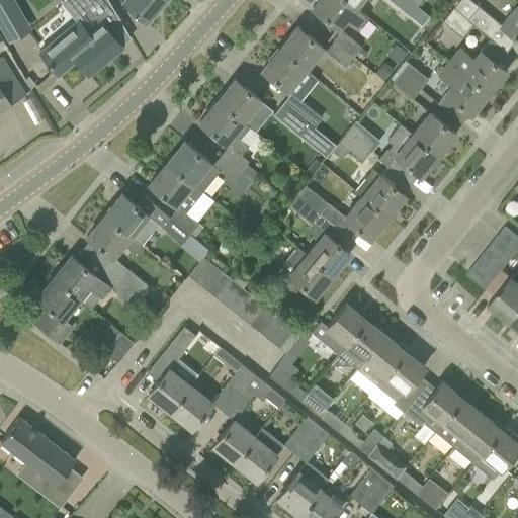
[(12,0),(0,0),(0,18),(18,8),(12,0)]
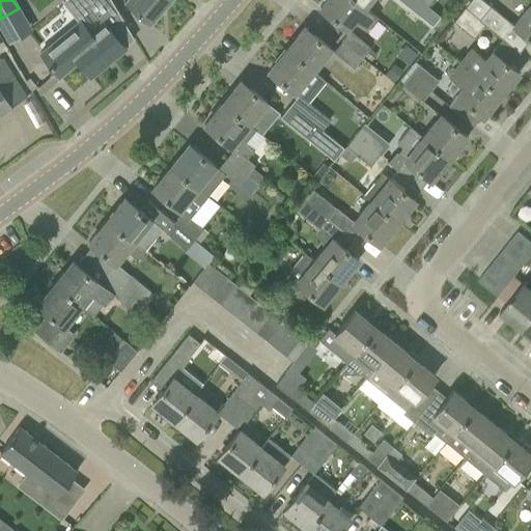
[(124,22),(111,0),(92,0),(86,5),(101,24),(90,33),(80,20),(39,53),(58,76),(77,60),(89,76),(124,47),(112,31),(124,22)]
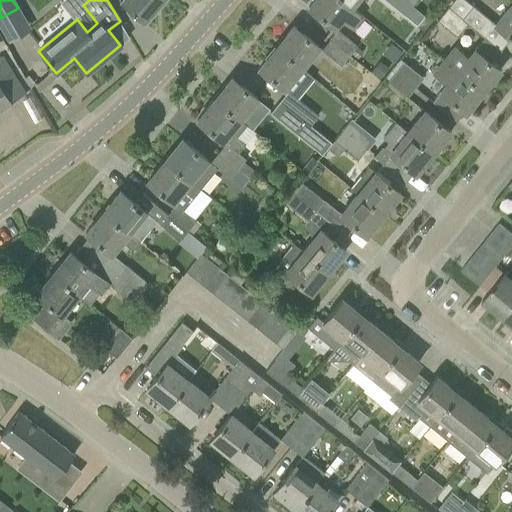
[(44,0),(51,11),(67,0),(44,0)]
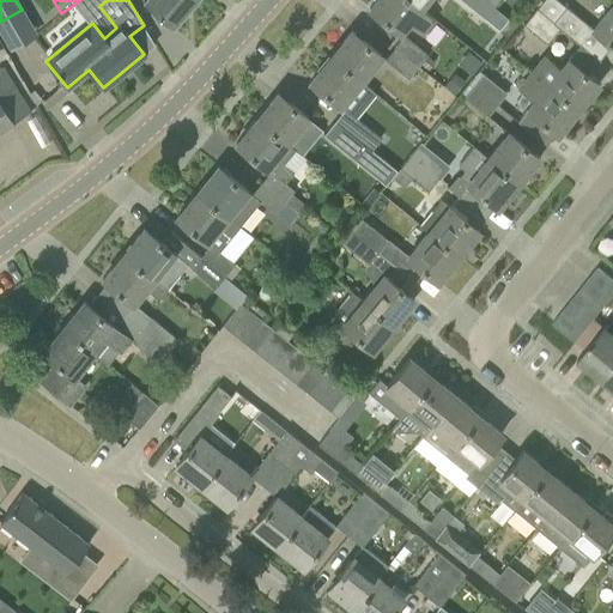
[(143,0),(143,1),(153,12),(173,28),(195,0),(143,0)]
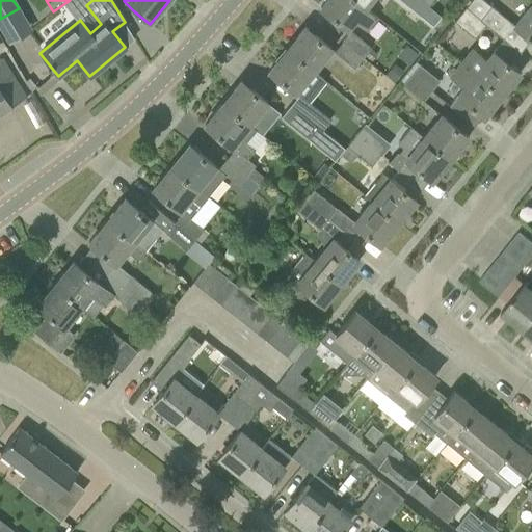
[(365,6),(355,0),(325,0),(320,7),(336,21),(346,29),(353,20),(367,30),(377,17),(365,6)]
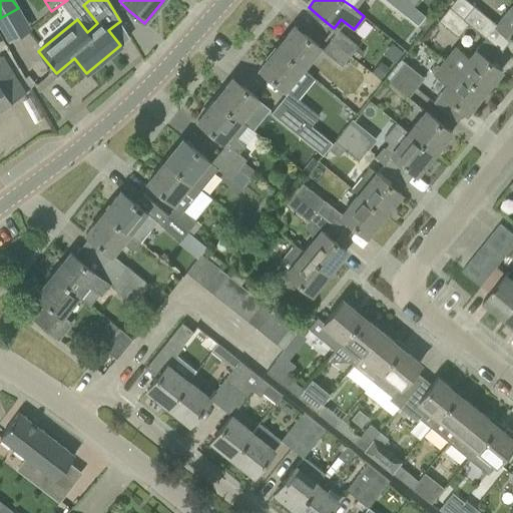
[(412,5),(405,0),(386,0),(392,4),(417,25),(424,15),(412,5)]
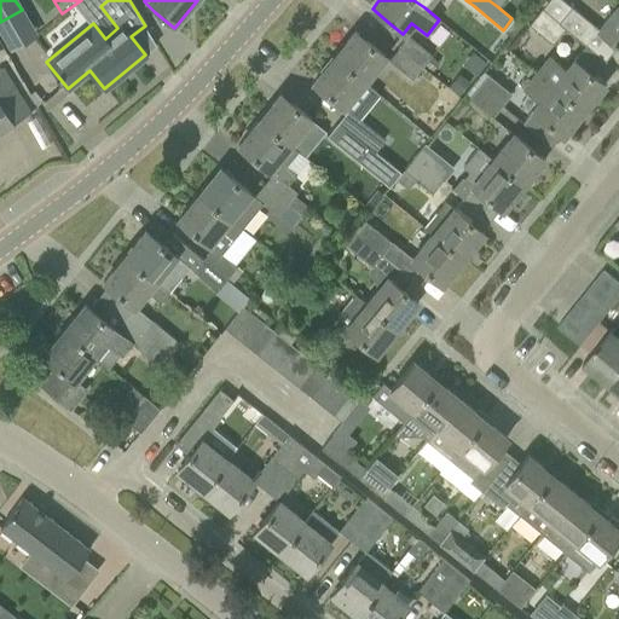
[(548,0),(541,9),(565,28),(582,41),(595,25),(572,6),(563,0),(548,0)]
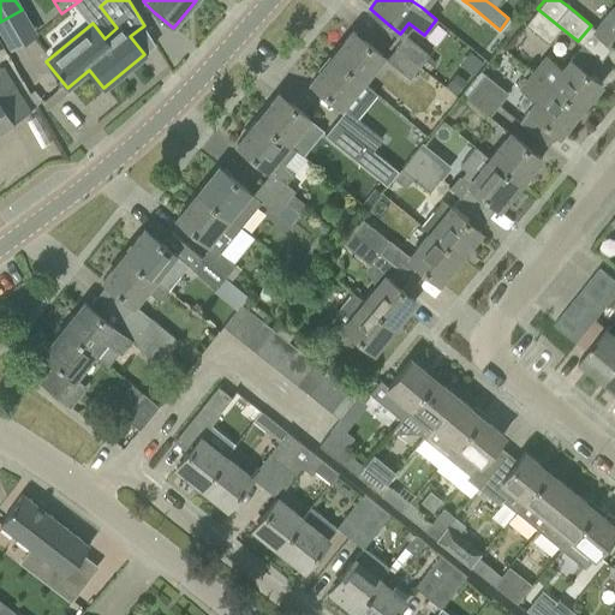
[(614,4),(593,29),(614,47),(614,4)]
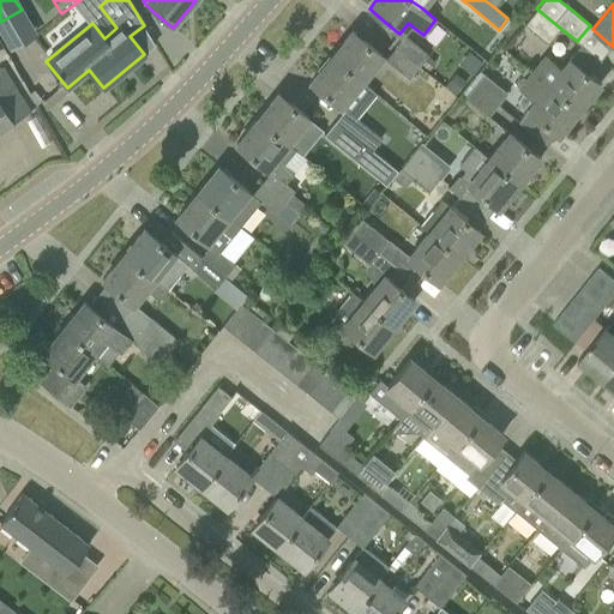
[(560,28),(536,8),(534,13),(524,24),(548,43),(558,31),(560,28)]
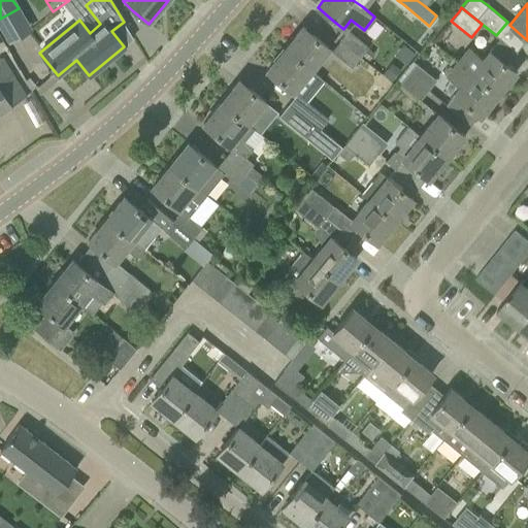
[(302,27),(284,48),(310,70),(328,47),(302,27)]
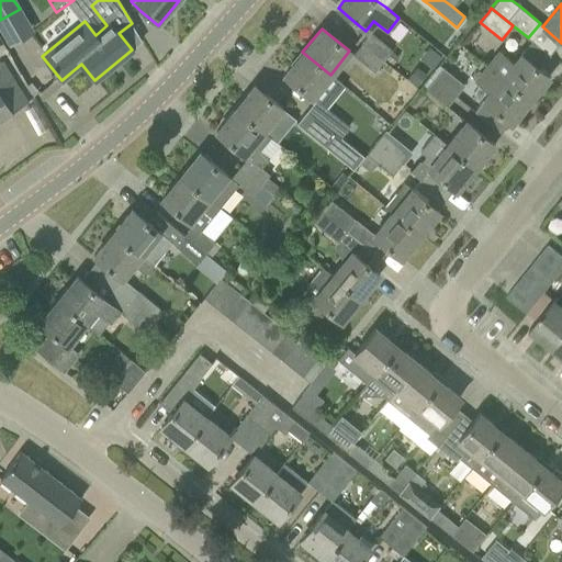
[(370,33),(361,43),(383,62),(392,51),(370,33)]
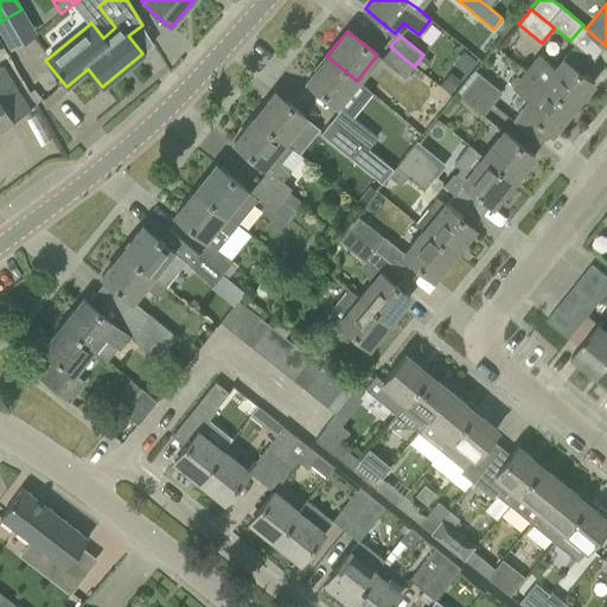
[(414,66),(390,46),(381,57),(404,76),(414,66)]
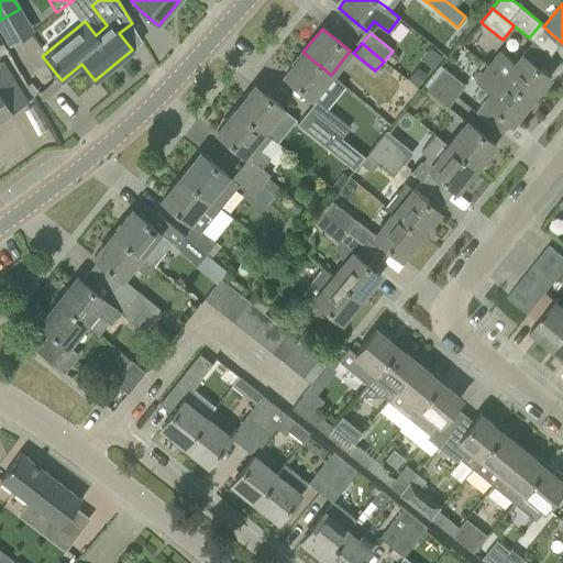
[(498,51),(486,65),(530,100),(549,77),(521,54),(514,63),(498,51)]
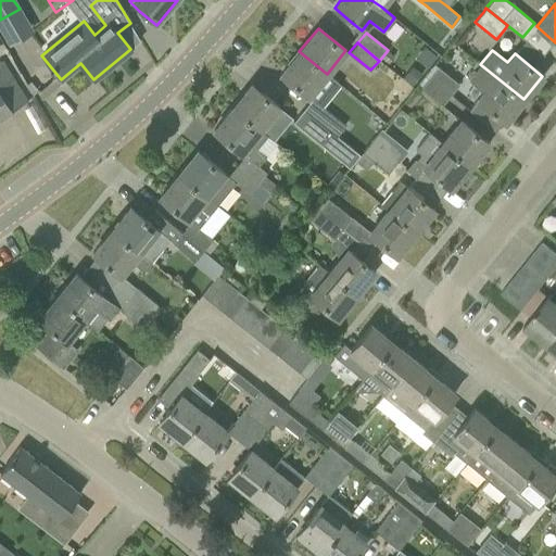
[(327,74),(299,51),(280,74),(307,97),(327,74)]
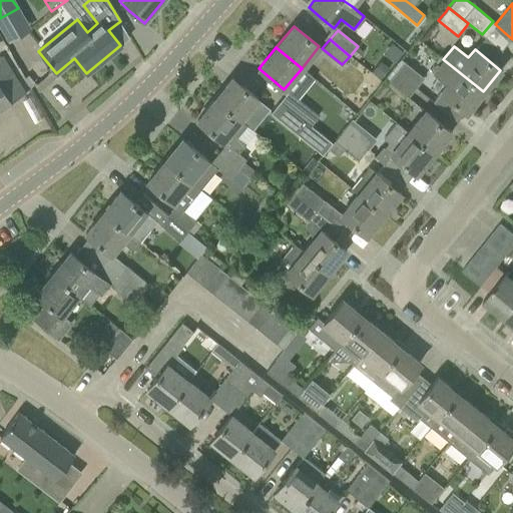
[(483,91),(443,59),(432,73),(446,84),(440,92),(465,113),(483,91)]
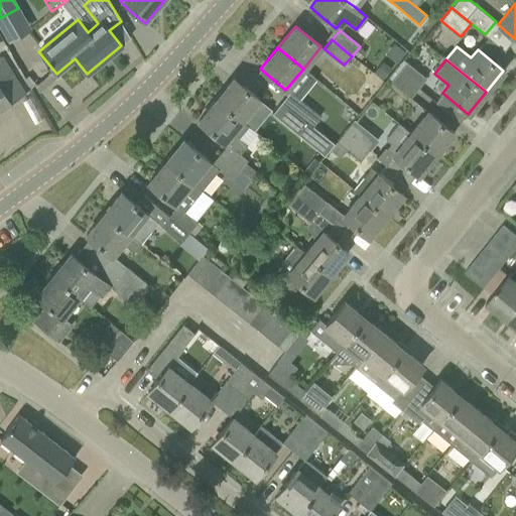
[(382,61),(373,73),(383,81),(392,70),(382,61)]
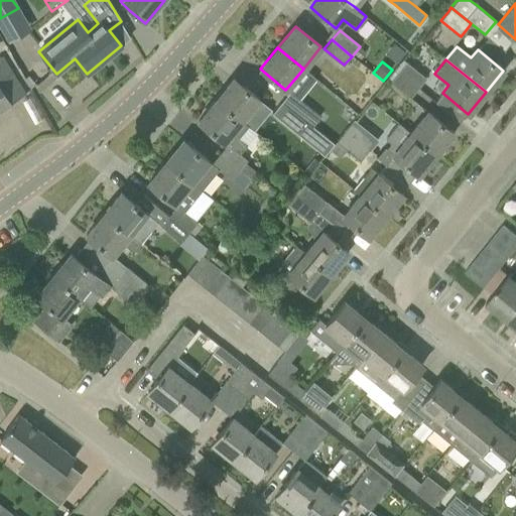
[(406,61),(397,72),(417,88),(426,78),(406,61)]
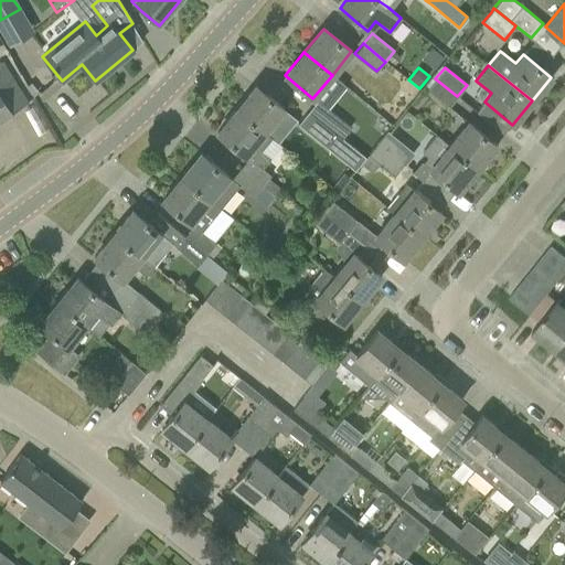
[(457,96),(435,78),(427,88),(449,106),(457,96)]
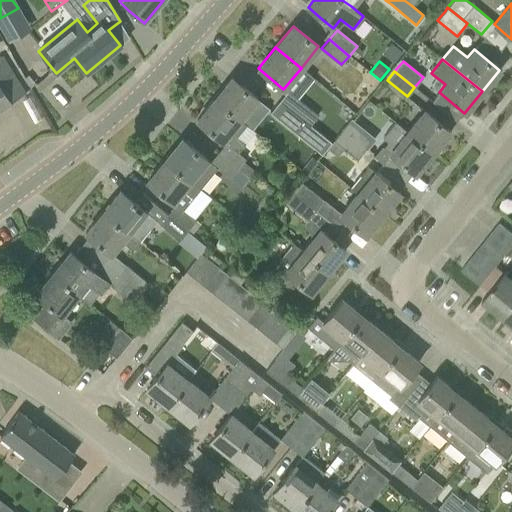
[(231,77),(214,99),(239,119),(256,98),(231,77)]
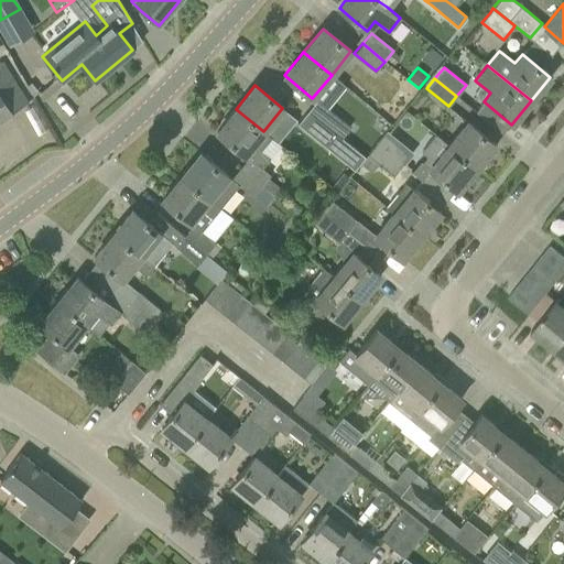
[(0,119),(11,112),(0,94),(0,119)]
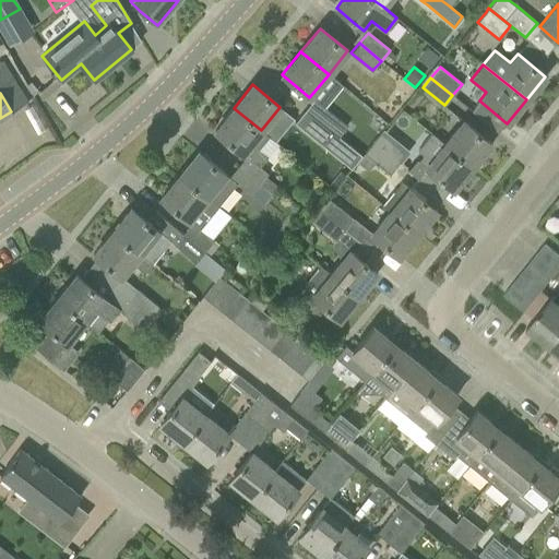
[(305,110),(326,128),(337,138),(346,127),(335,118),(313,99),(305,110)]
